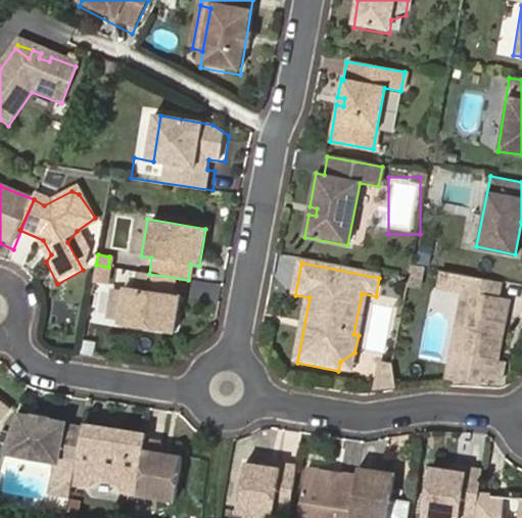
[(420,266),(410,264),(408,276),(406,286),(417,287),(420,266)]
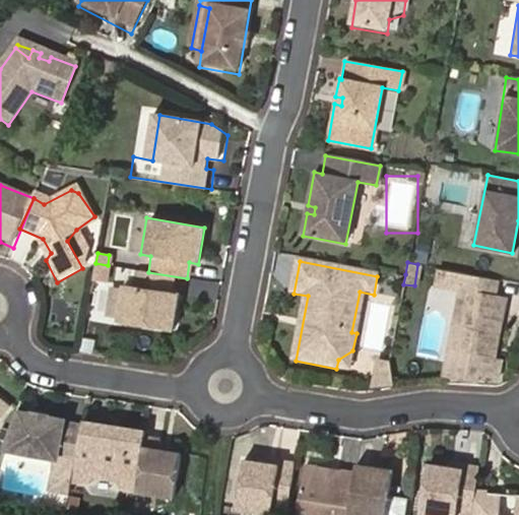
[(105,283),(108,265),(95,263),(91,280),(105,283)]
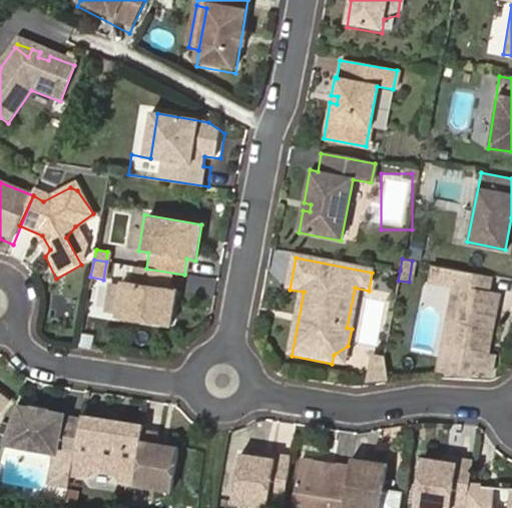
[(429,281),(455,286),(457,270),(432,265),(429,281)]
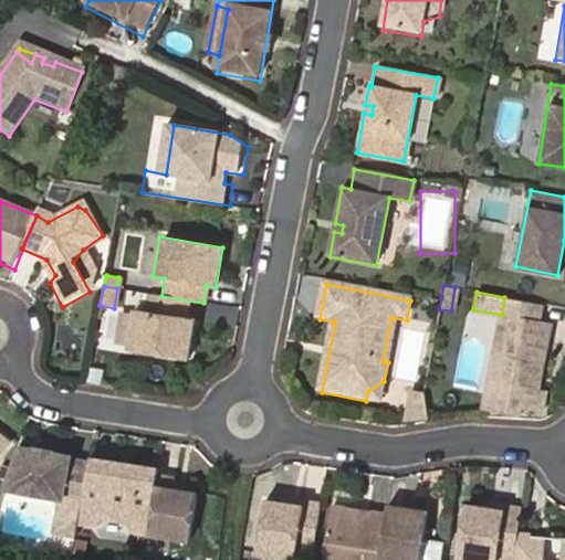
[(161,296),(146,293),(142,314),(131,313),(126,351),(185,359),(190,320),(180,319),(184,299),(161,296)]
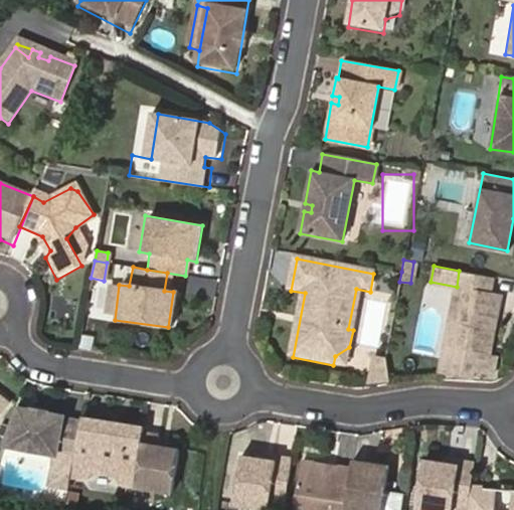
[(490,292),(492,277),(459,271),(457,287),(447,347),(491,355),(501,295),(490,292)]
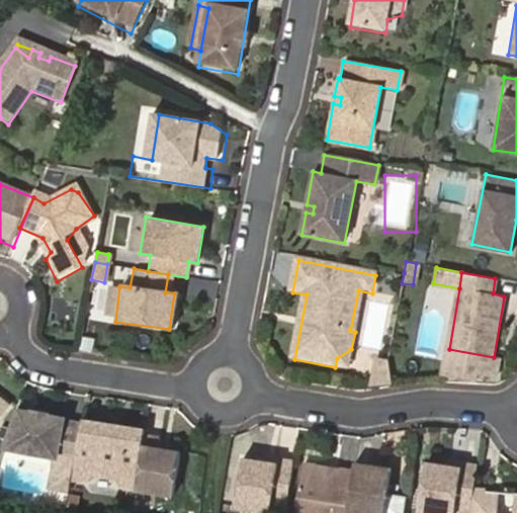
[(501,357),(494,356),(494,357),(449,349),(444,376),(478,381),(479,373),(498,376),(501,357)]
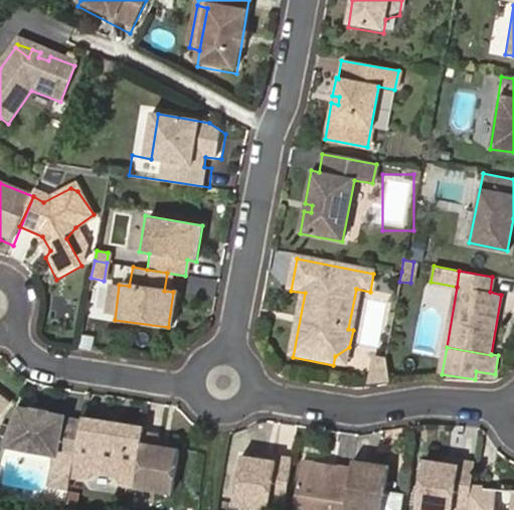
[(385,358),(366,354),(369,378),(388,377),(385,358)]
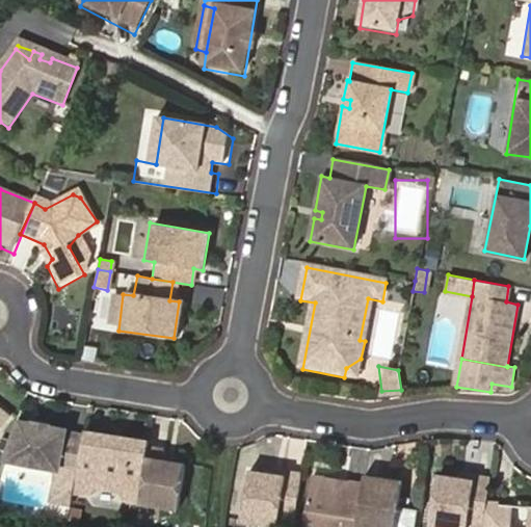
[(0,425),(8,415),(0,407),(0,425)]
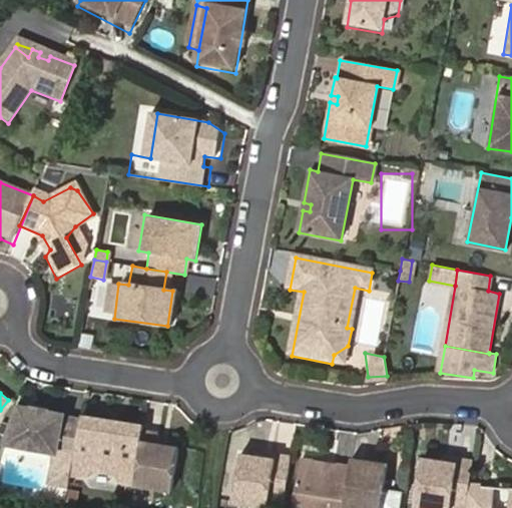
[(61,412),(15,404),(0,447),(52,457),(47,487),(65,490),(68,471),(78,419),(61,416),(61,412)]
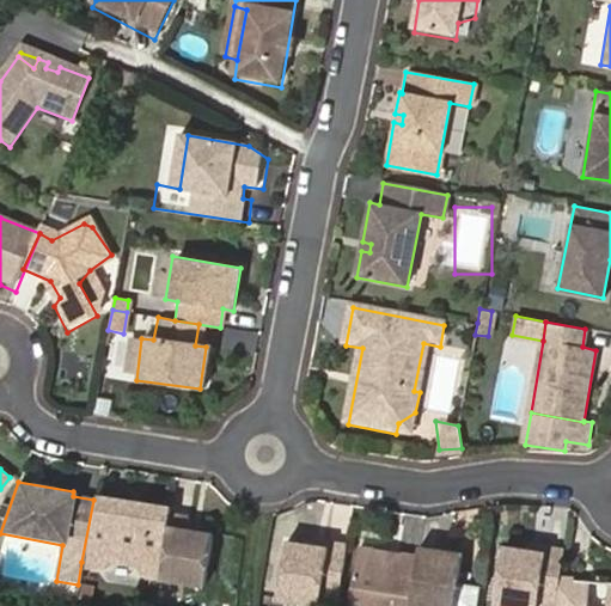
[(167,505),(95,494),(93,500),(81,562),(96,564),(105,556),(134,561),(141,570),(158,574),(167,512),(167,505)]
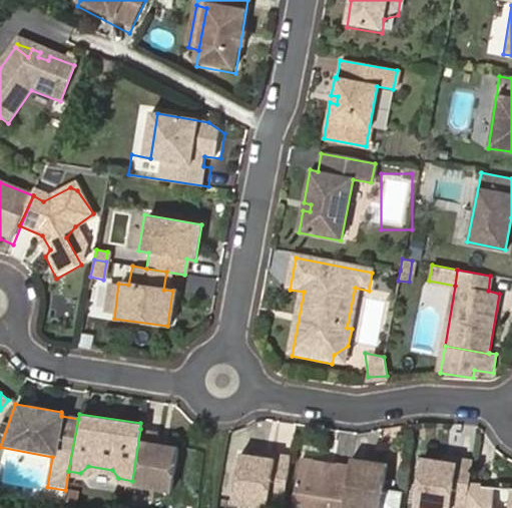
[(159,432),(140,429),(132,481),(132,485),(173,492),(180,446),(158,442),(159,432)]
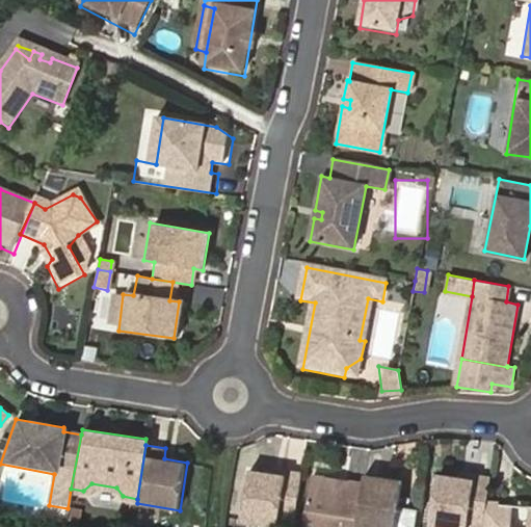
[(292,522),(299,473),(285,470),(284,475),(246,470),(238,520),(274,526),(276,519),(292,522)]
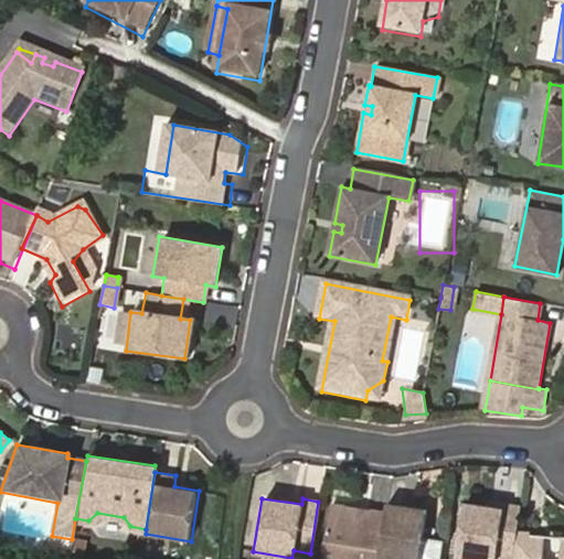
[(425,508),(385,502),(383,514),(375,558),(416,558),(419,538),(425,508)]
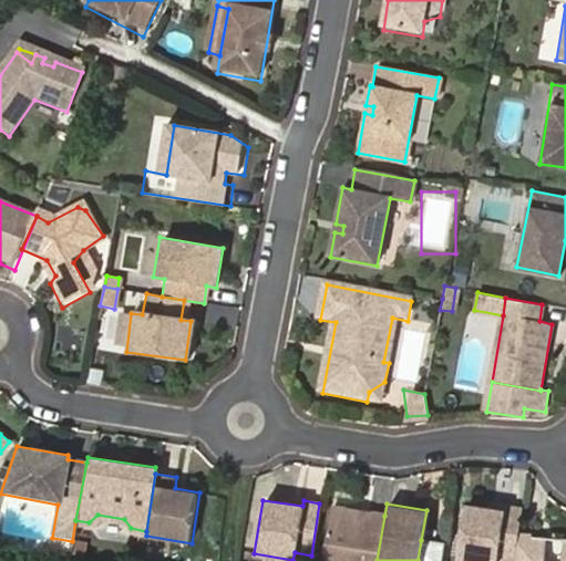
[(518,534),(522,508),(492,504),(492,509),(467,506),(459,559),(465,560),(500,560),(500,558),(510,560),(514,560),(518,534)]
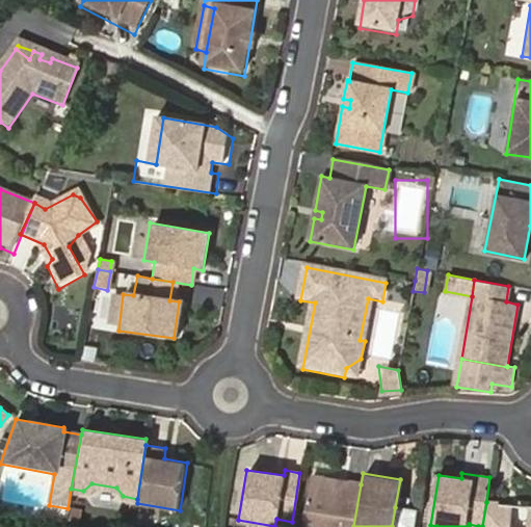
[(361,484),(310,476),(300,526),(353,526),(361,484)]
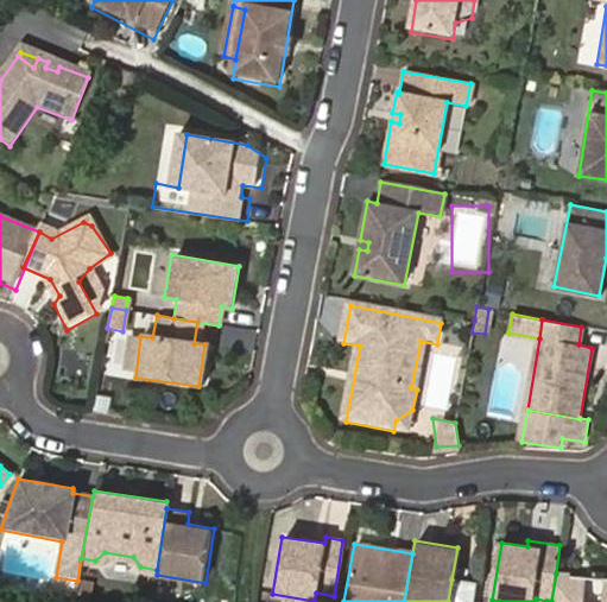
[(586,576),(556,574),(551,601),(606,601),(606,578),(605,578),(602,601),(583,601),(586,576)]
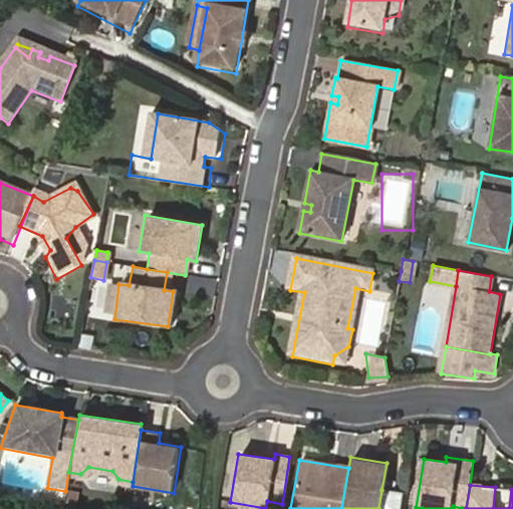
[(400,493),(381,490),(378,508),(398,508),(400,493)]
